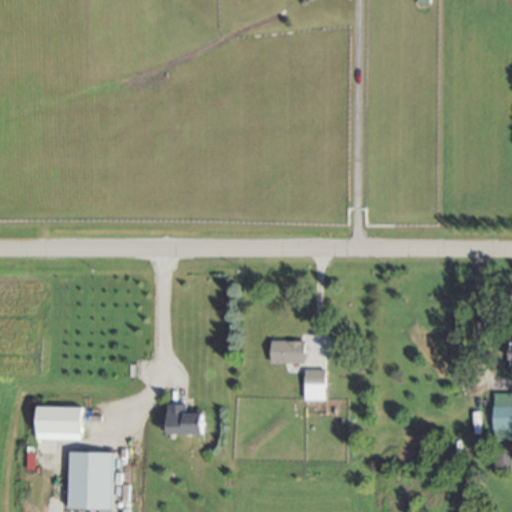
[(271,364),(305,364),(305,341),(271,341),(271,364)]
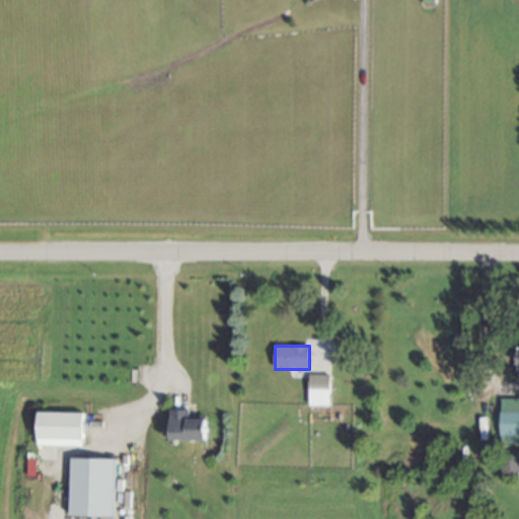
[(308,405),(328,406),(329,375),(309,375),(308,405)]
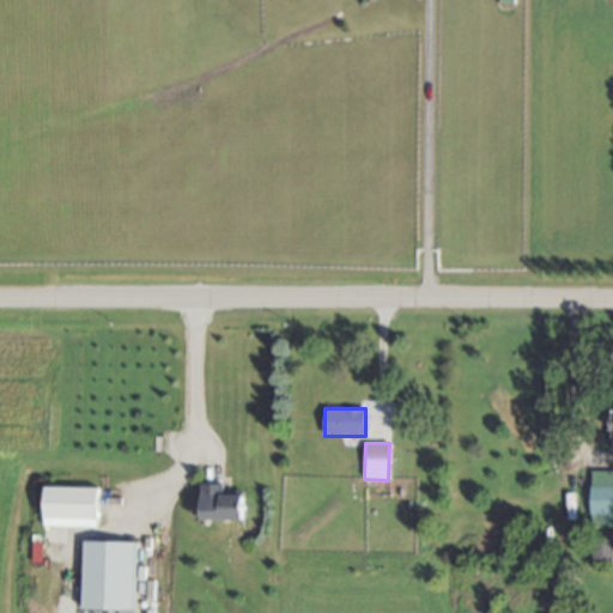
[(612,527),(612,471),(592,471),(590,527),(612,527)]
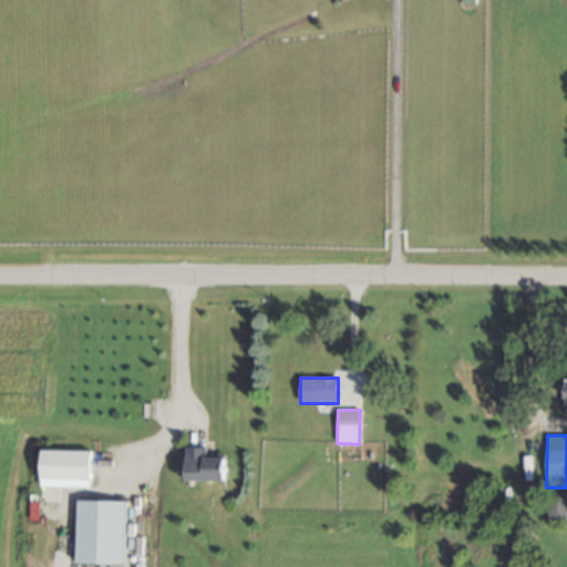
[(225,482),(225,455),(206,454),(206,449),(187,449),(186,481),(225,482)]
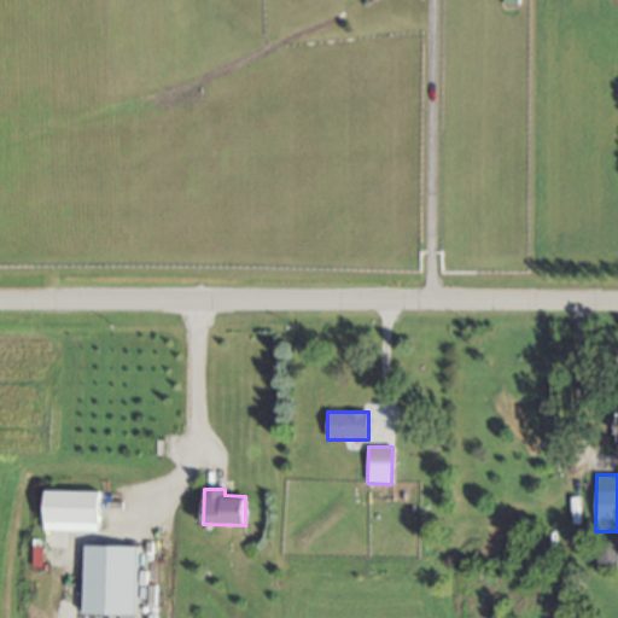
[(99,493),(46,491),(46,531),(99,532),(99,493)]
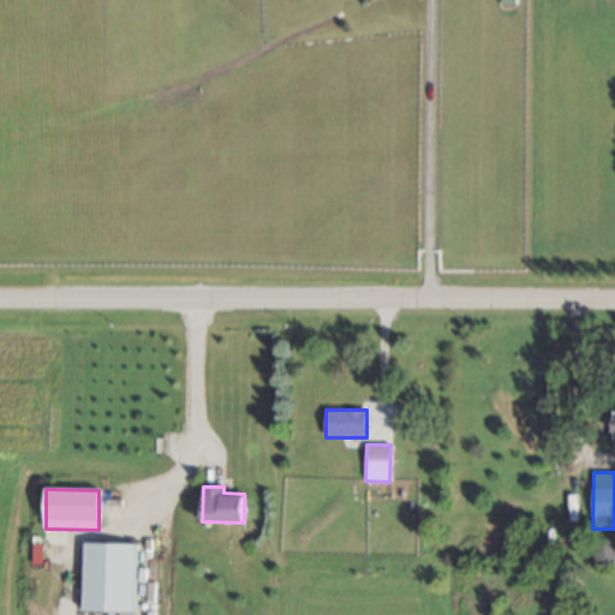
[(614,565),(614,542),(593,542),(593,565),(614,565)]
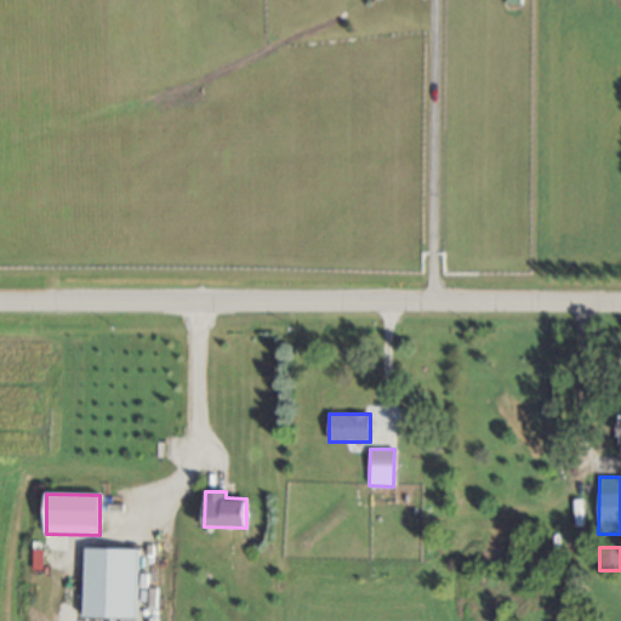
[(85,617),(137,619),(138,550),(86,548),(85,617)]
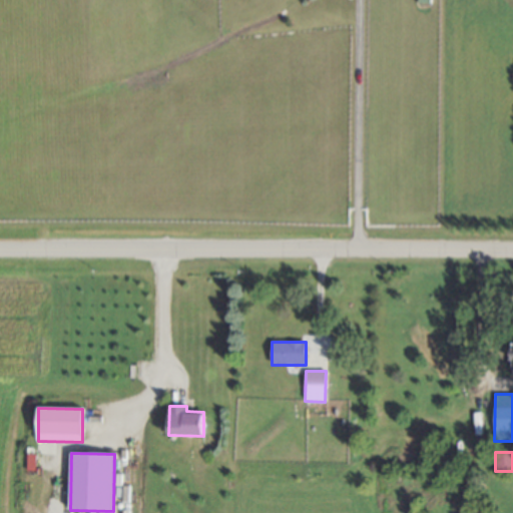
All buildings are outlined.
